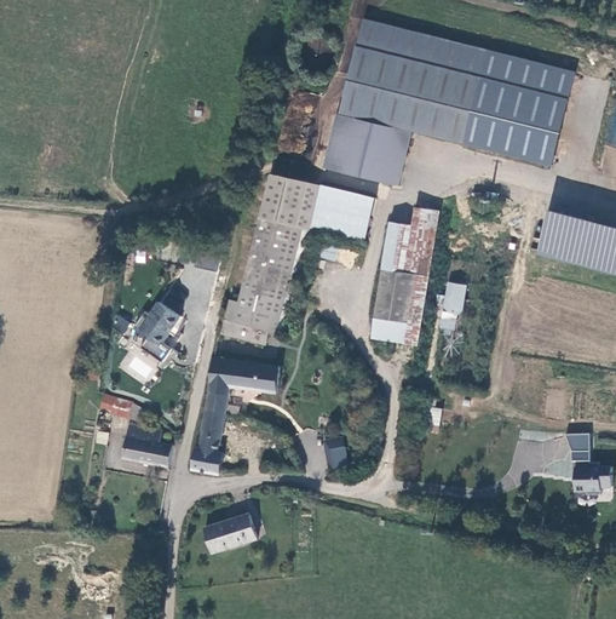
[(360,19),(338,113),(408,129),(462,141),(484,49),(360,19)]
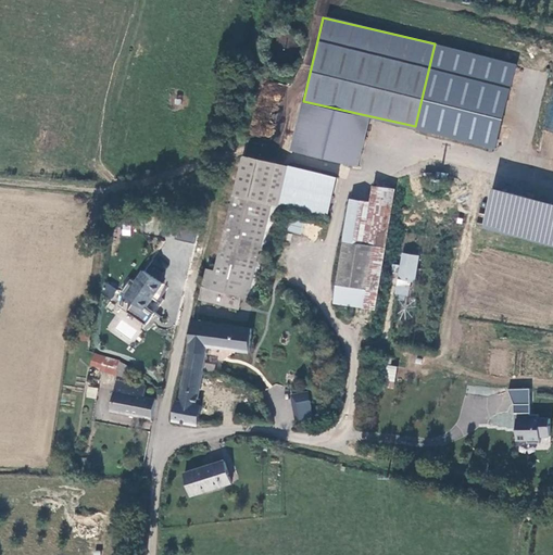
[(516,62),(435,43),(415,126),(498,146),(516,62)]
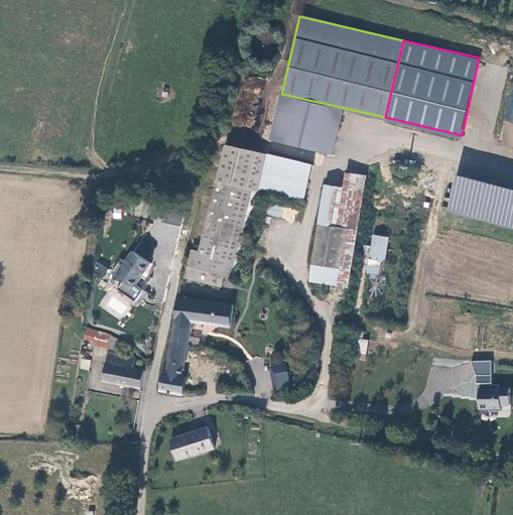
[(330,153),(340,107),(281,94),(270,140),(330,153)]
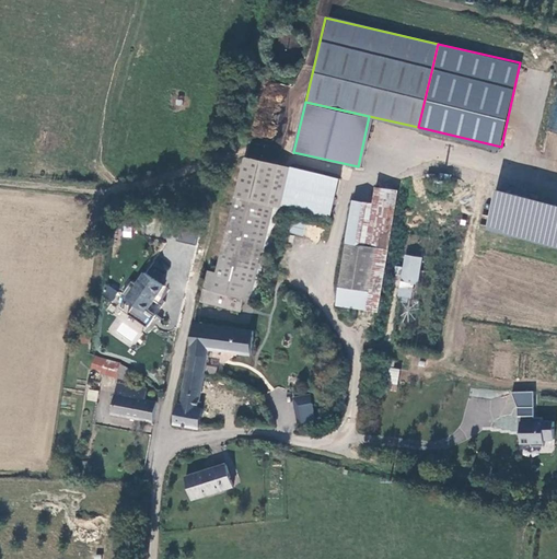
[(216,274),(208,271),(200,302),(225,307),(229,294),(254,300),(266,247),(269,248),(280,205),(328,216),(338,178),(244,158),(216,274)]
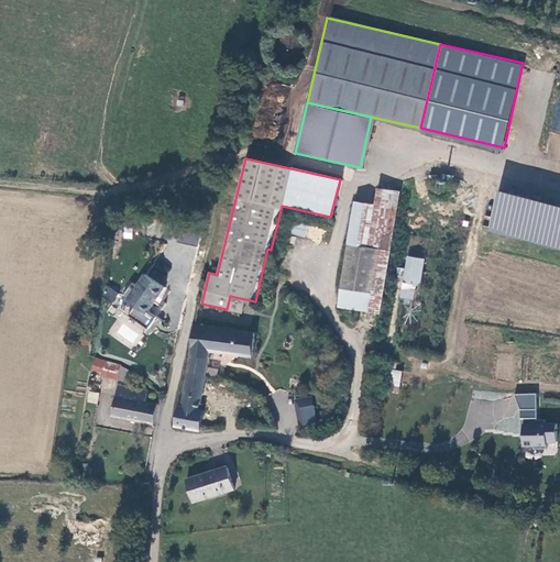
[(354,201),(338,305),(380,311),(397,191),(396,190),(375,188),(373,204),(354,201)]
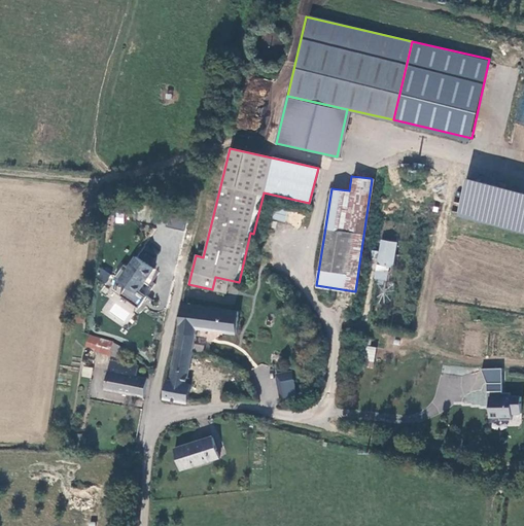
[(523,191),(468,177),(458,215),(523,232),(523,191)]
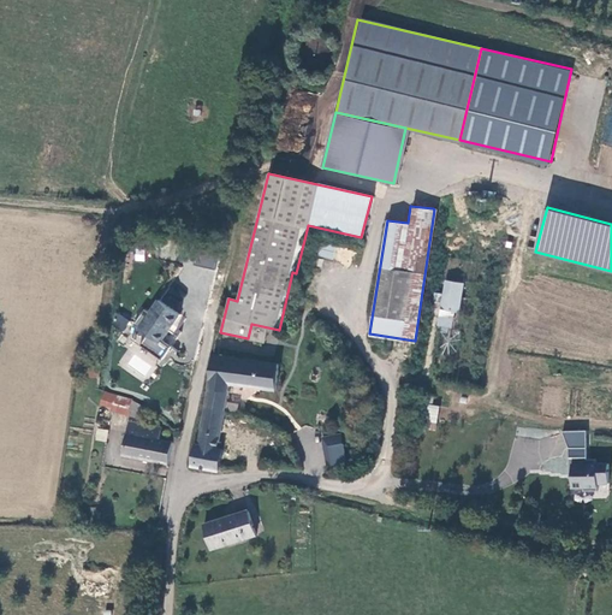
[(129,246),(129,260),(141,260),(141,247),(129,246)]
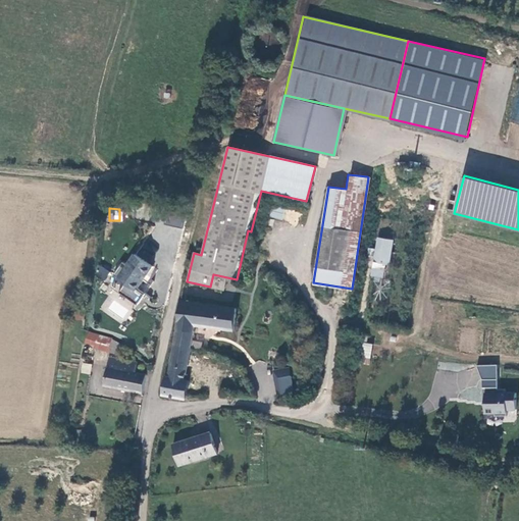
[(381,277),(390,239),(374,236),(366,274),(381,277)]
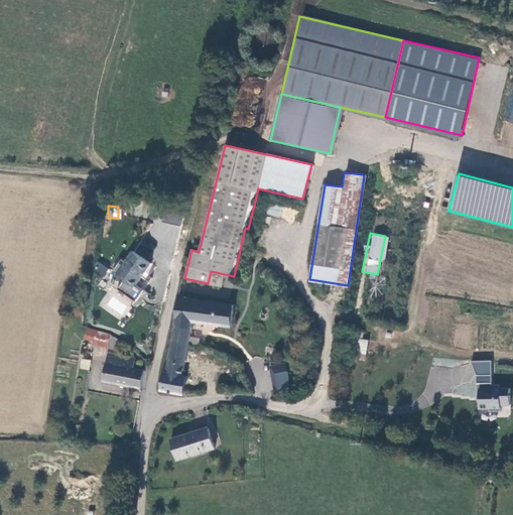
[(130,289),(146,264),(129,253),(112,277),(130,289)]
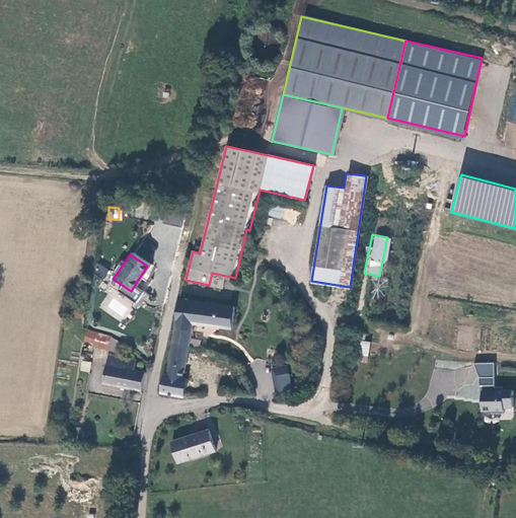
[(91,273),(100,278),(105,268),(95,263),(91,273)]
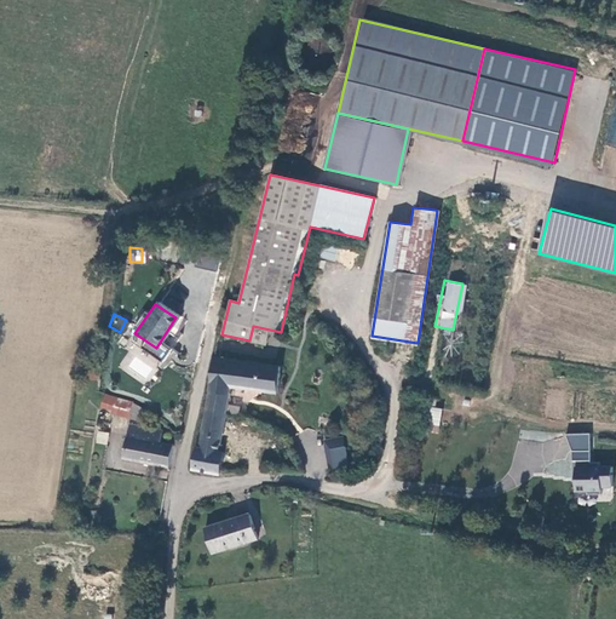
[(133,343),(132,345),(117,334),(111,342),(124,351),(113,366),(122,372),(127,366),(143,378),(156,361),(133,343)]
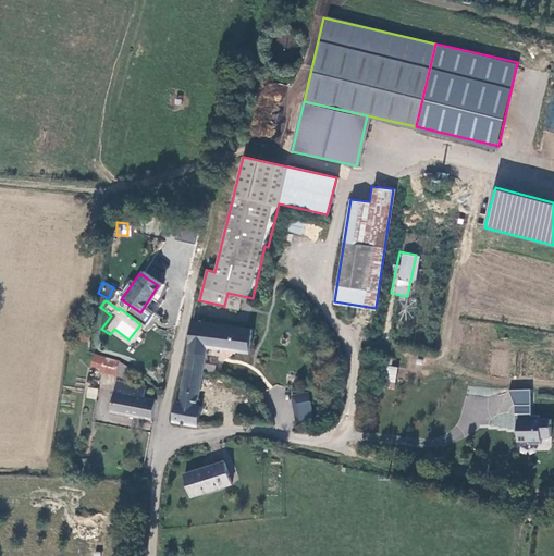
[(171,421),(197,425),(200,407),(197,406),(208,347),(258,351),(261,329),(189,322),(187,345),(179,404),(175,403),(171,421)]
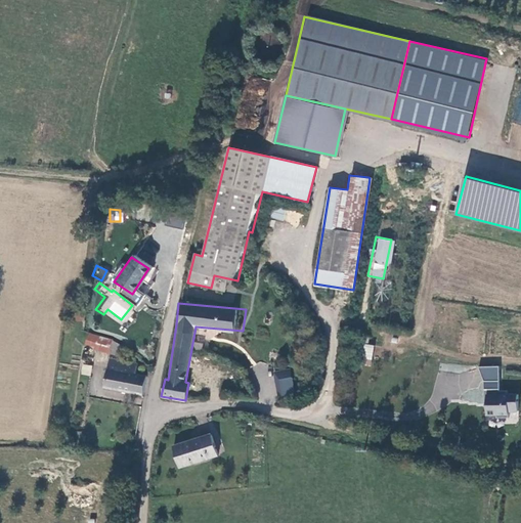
[(117,342),(92,337),(90,350),(115,354),(117,342)]
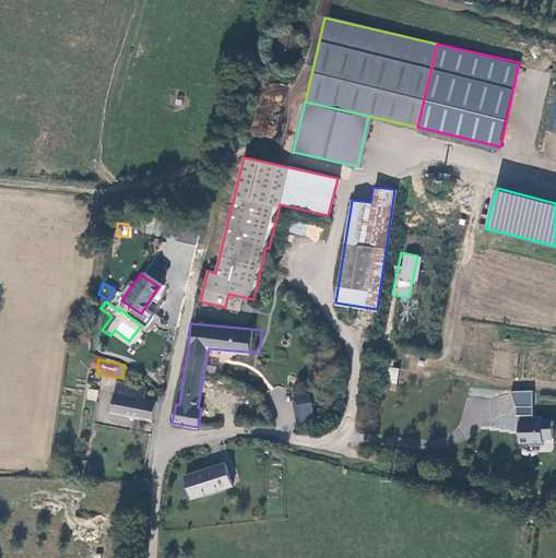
[(383,388),(391,389),(397,368),(388,366),(383,388)]
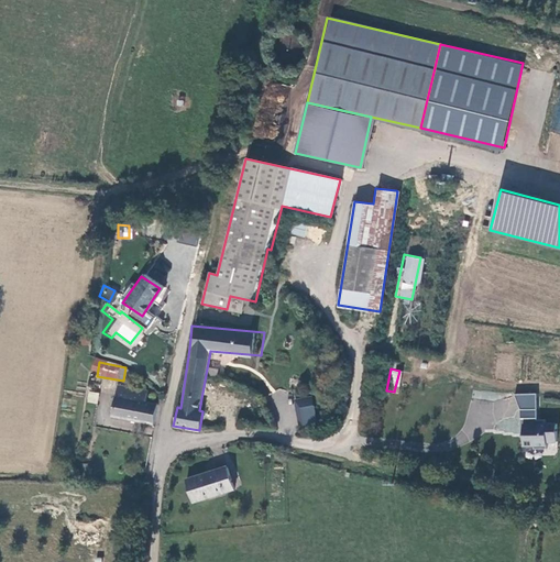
[(143,401),(145,389),(114,385),(109,416),(152,422),(154,404),(143,401)]
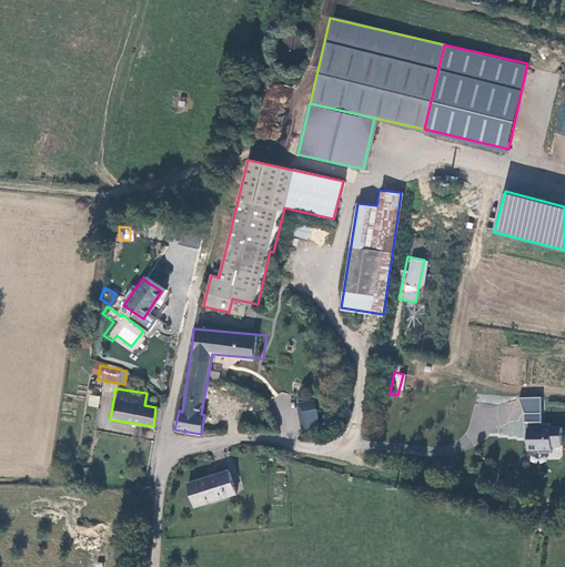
[(84,404),(94,406),(97,395),(86,394),(84,404)]
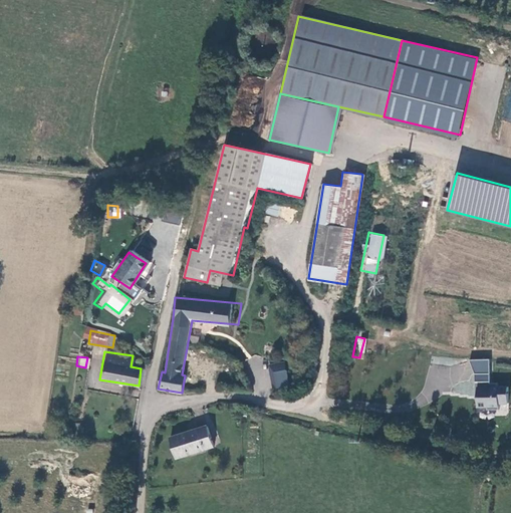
[(474,395),(477,395),(477,387),(496,386),(496,382),(488,382),(488,358),(468,359),(474,372),(474,395)]
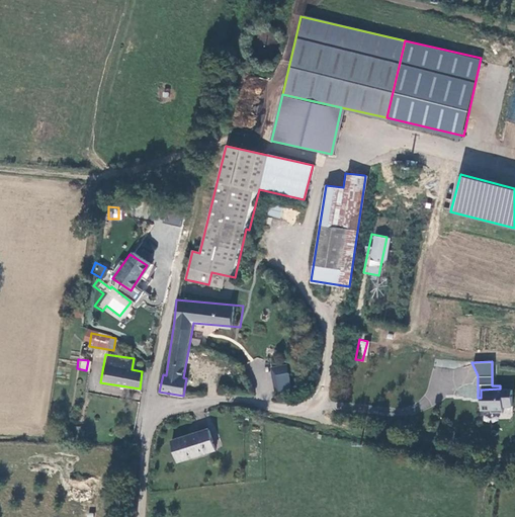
[(288,379),(272,381),(274,397),(290,394),(288,379)]
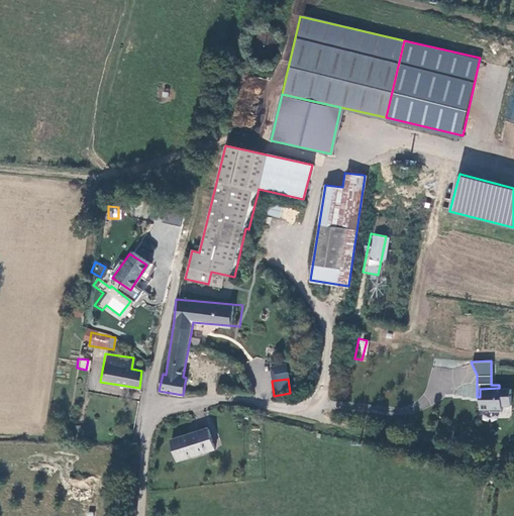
[(501,410),(501,407),(510,406),(509,388),(499,388),(480,389),(480,397),(480,410),(501,410)]
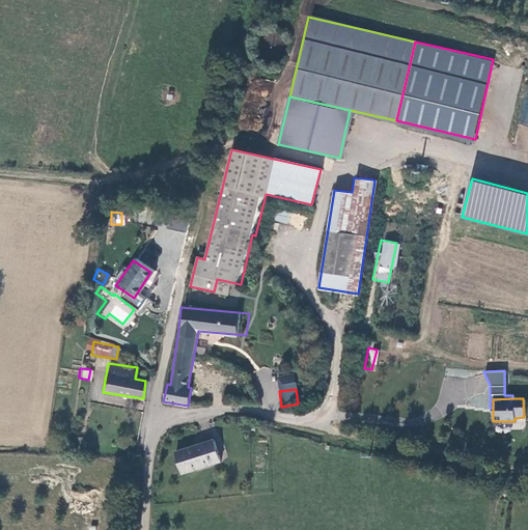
[(222,463),(215,441),(176,454),(184,476),(222,463)]
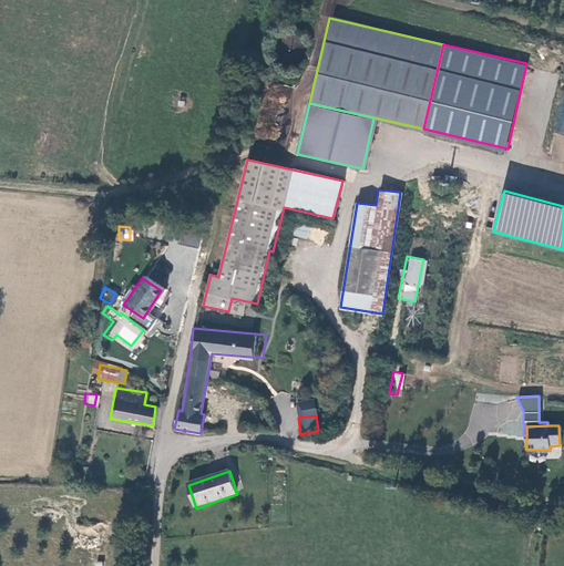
All buildings are outlined.
